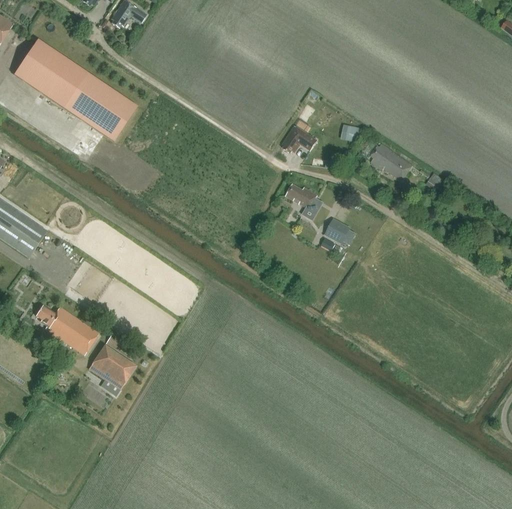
[(146,14),(135,6),(127,0),(123,0),(110,18),(113,20),(111,22),(118,27),(120,25),(122,26),(129,15),(140,22),(146,14)]
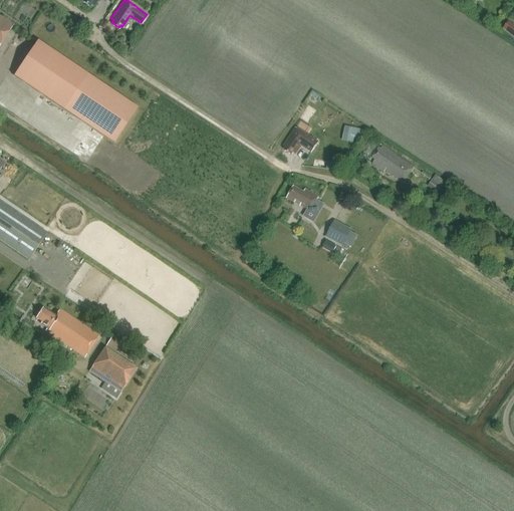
[(0,42),(12,23),(0,14),(0,42)]
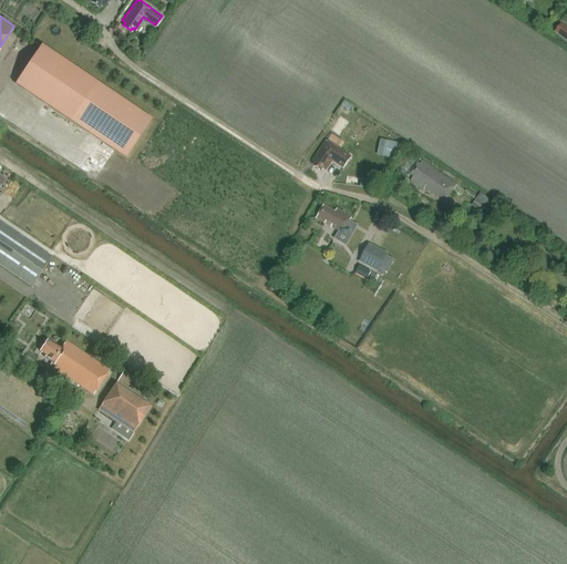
[(566,24),(560,20),(554,29),(566,39),(566,24)]
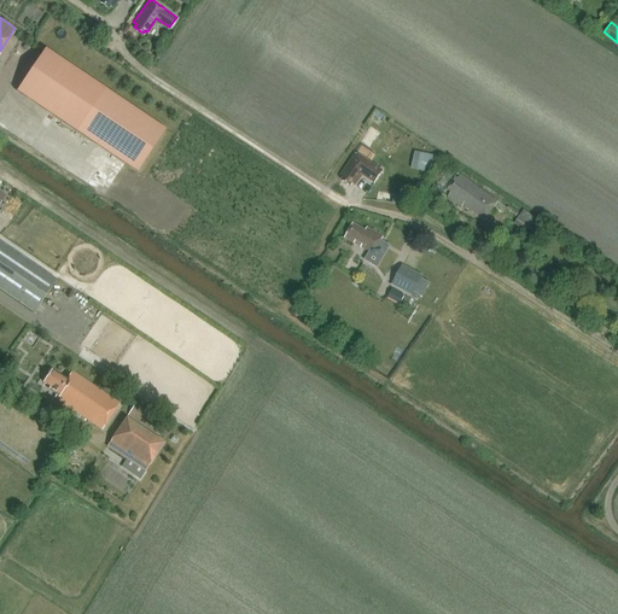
[(44,46),(17,87),(117,155),(138,169),(165,128),(44,46)]
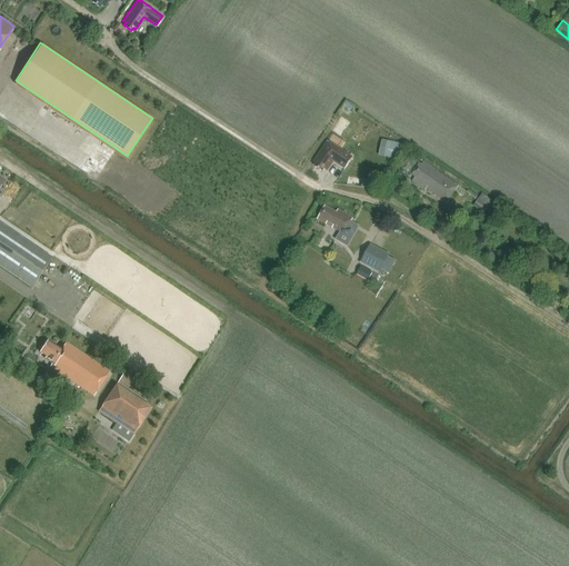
[(341,113),(331,128),(341,135),(351,119),(349,118),(341,113)]
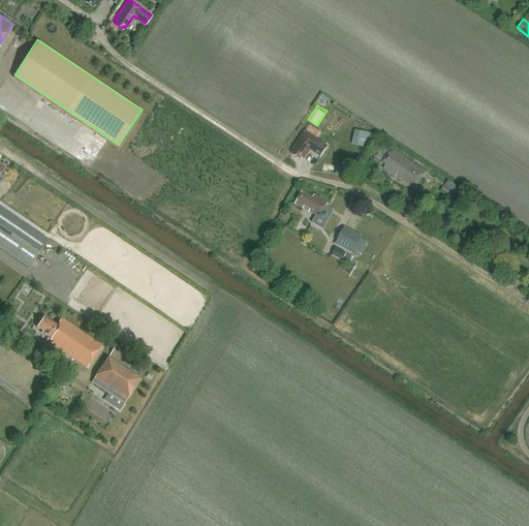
[(374,131),(355,127),(352,142),(362,144),(361,146),(370,148),(374,131)]
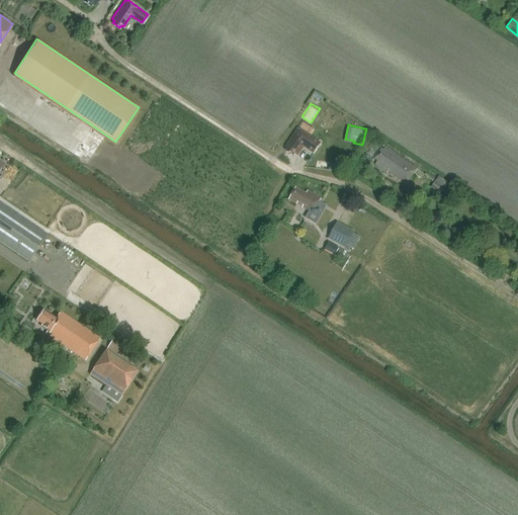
[(321,141),(297,125),(285,144),(287,146),(285,149),(293,154),(295,151),(297,153),(304,145),(314,151),(321,141)]
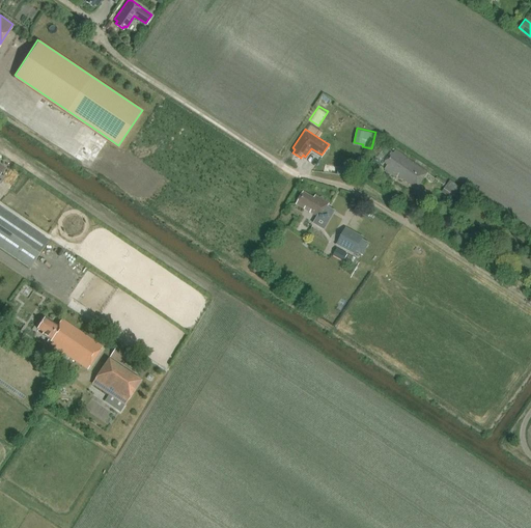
[(396,147),(393,151),(392,150),(385,160),(388,162),(385,166),(396,174),(396,173),(416,187),(428,170),(396,147)]
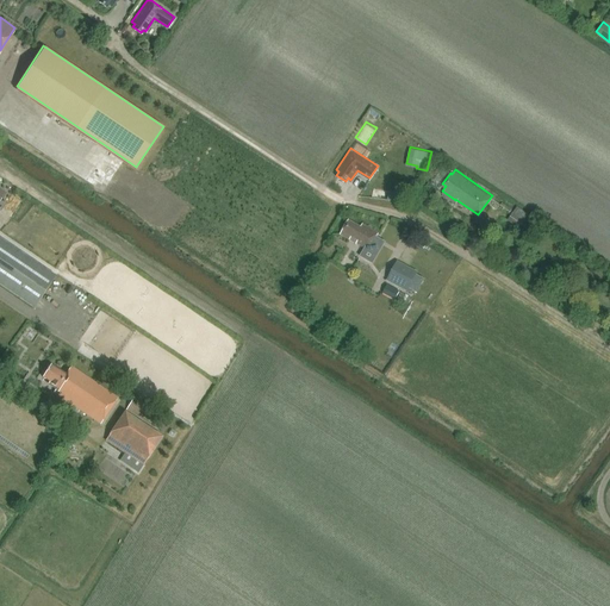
[(516,204),(506,218),(520,227),(530,213),(516,204)]
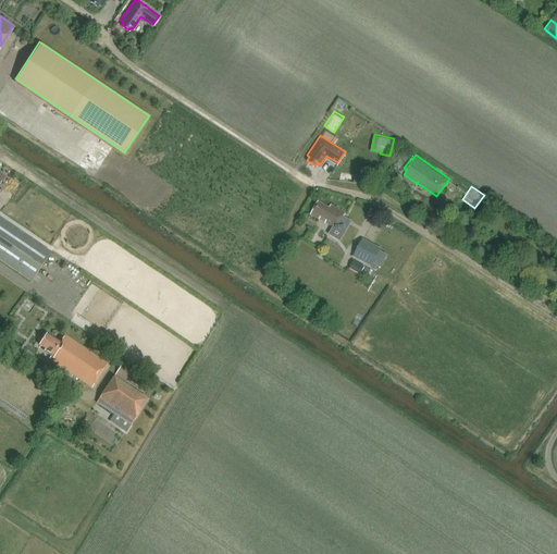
[(319,198),(311,211),(325,220),(326,219),(334,223),(329,232),(339,238),(350,221),(342,217),(346,211),(331,202),(330,205),(319,198)]
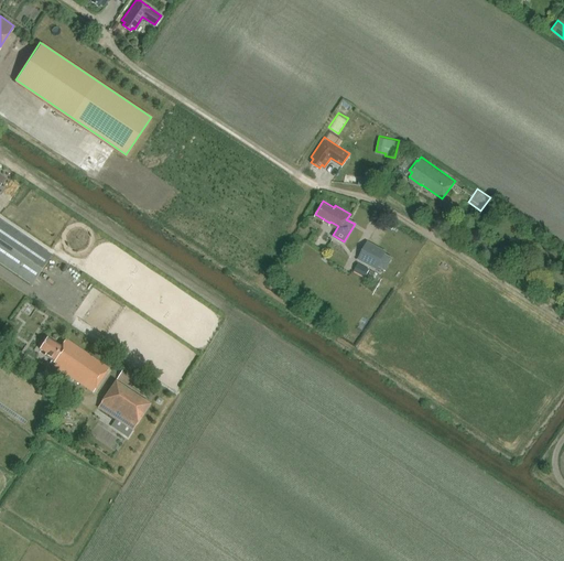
[(454,224),(449,230),(464,239),(462,243),(466,245),(473,235),(454,224)]
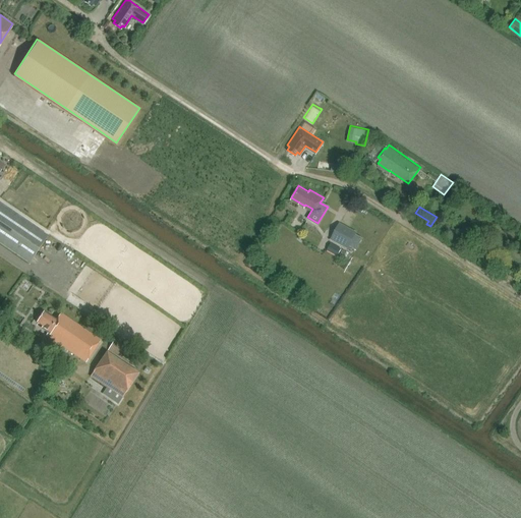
[(355,232),(338,223),(330,238),(347,247),(348,246),(352,248),(356,240),(352,238),(355,232)]
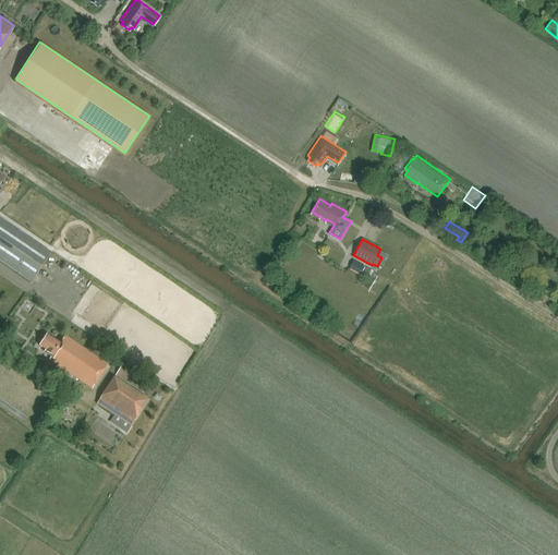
[(365,265),(354,258),(350,266),(361,273),(365,265)]
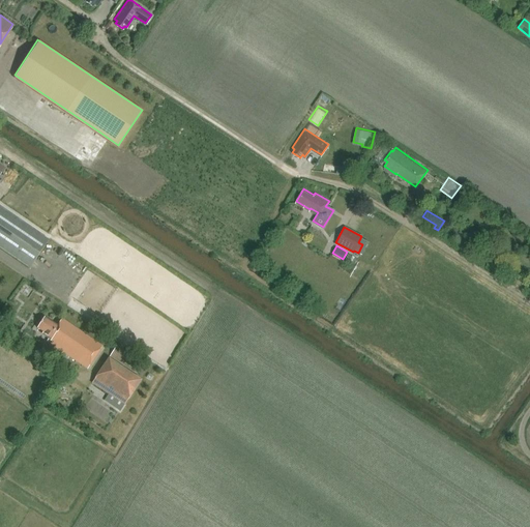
[(41,331),(48,335),(46,339),(87,367),(102,344),(61,316),(56,323),(43,315),(36,325),(43,330),(41,331)]
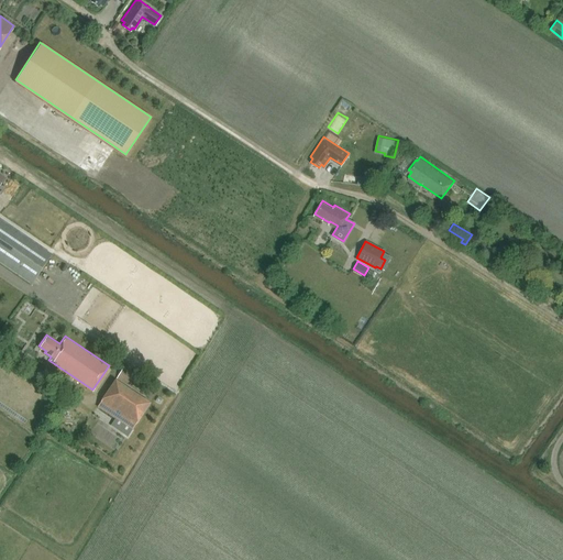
[(122,366),(117,375),(140,390),(144,382),(145,381),(122,366)]
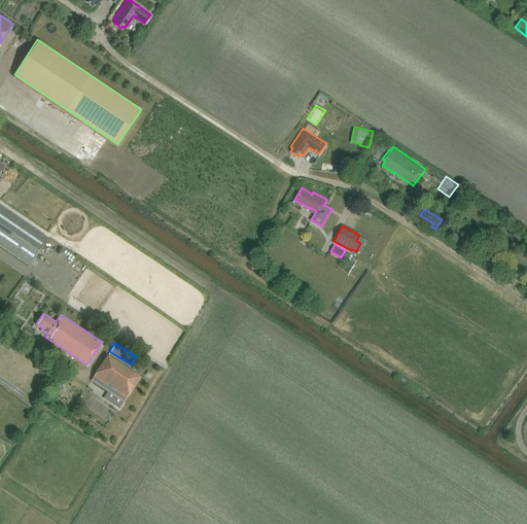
[(108,354),(92,379),(108,390),(104,396),(119,407),(140,376),(108,354)]
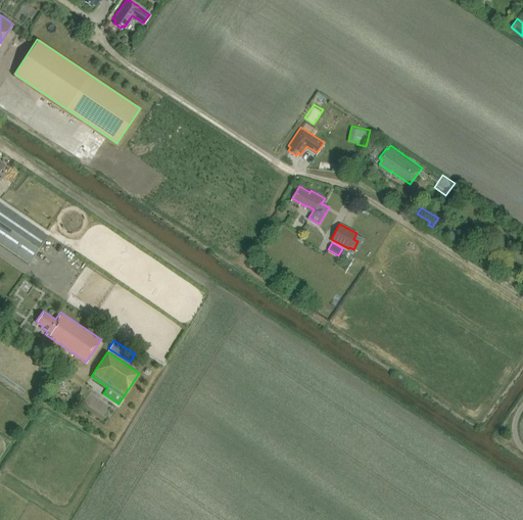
[(134,355),(130,362),(135,366),(140,359),(134,355)]
